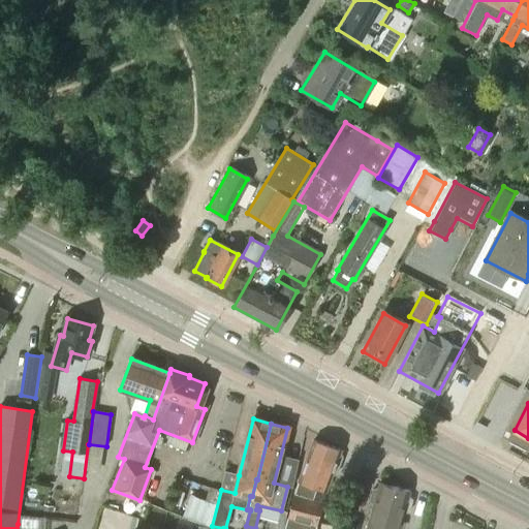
[(325,490),(334,469),(340,466),(343,458),(340,453),(341,450),(314,440),(293,494),(286,521),(292,522),(290,528),(315,528),(321,503),(308,498),(313,485),(325,490)]
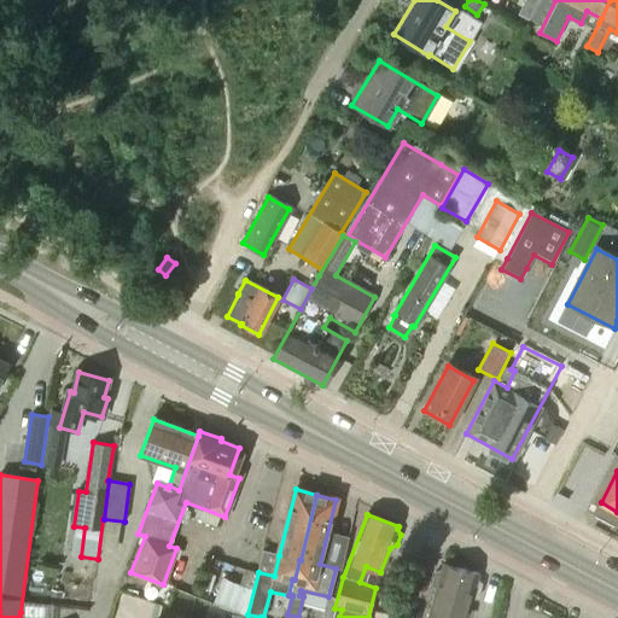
[(448,617),(461,570),(443,565),(442,570),(435,572),(432,584),(436,590),(429,617),(448,617)]
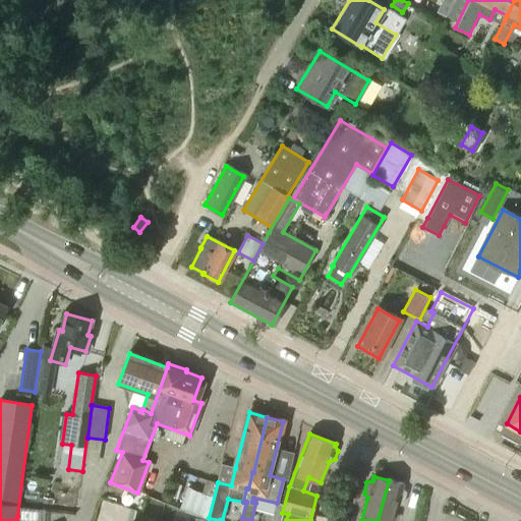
[(393,520),(398,506),(404,505),(407,493),(402,488),(403,484),(389,480),(378,520),(393,520)]
